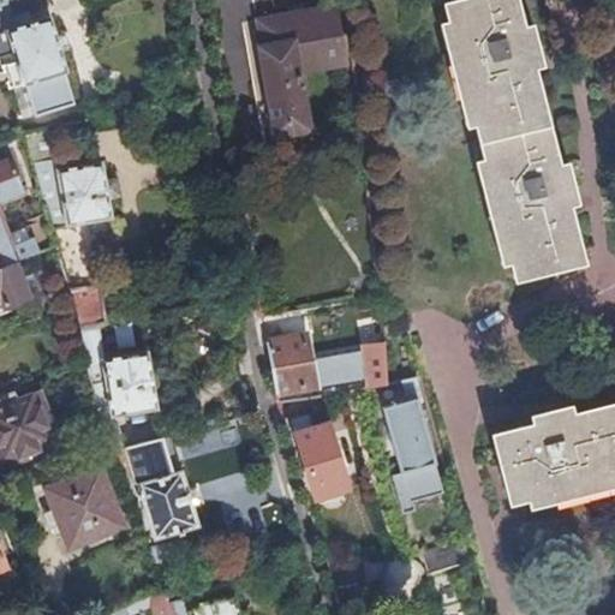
[(0,0),(0,57),(13,53),(16,61),(7,64),(15,88),(27,84),(36,115),(73,103),(64,72),(67,71),(52,16),(17,27),(12,15),(46,1),(45,0),(0,0)]
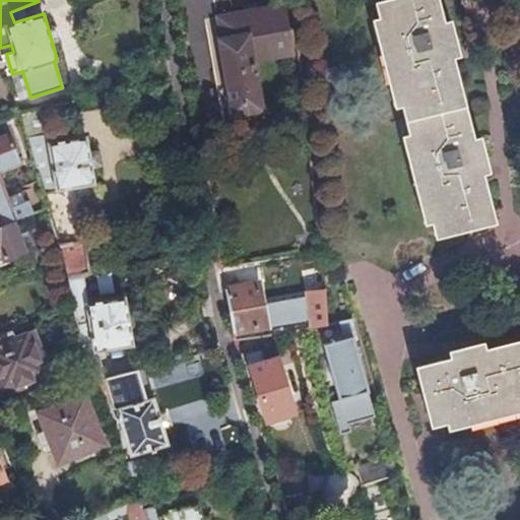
[(379,0),(375,1),(433,232),(492,216),(479,169),(450,51),(437,0),(379,0)]
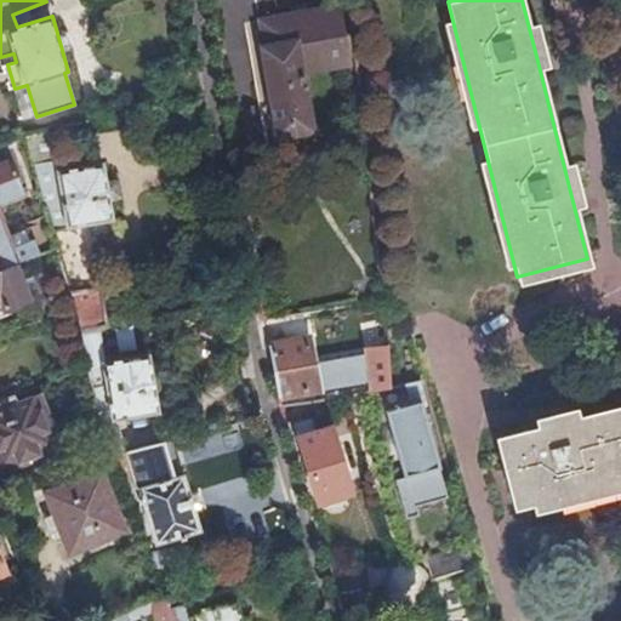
[(261,49),(277,140),(313,135),(302,77),(349,68),(339,9),(258,22),(263,49),(261,49)]
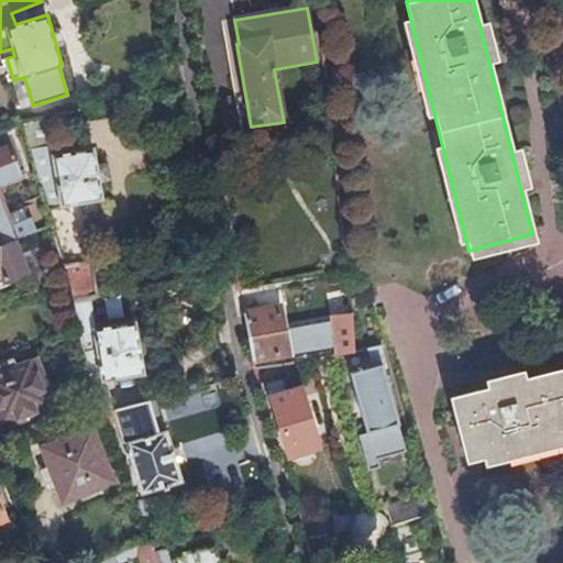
[(31,119),(22,122),(47,210),(103,199),(94,147),(63,153),(52,114),(31,119)]
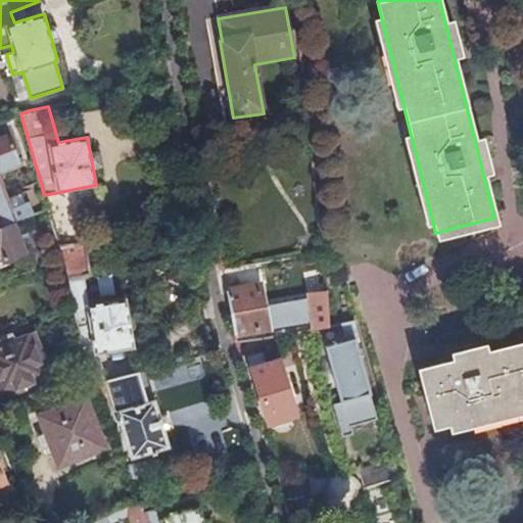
[(0,229),(13,224),(33,216),(26,197),(8,204),(0,184),(0,170),(20,162),(8,130),(0,132),(0,229)]
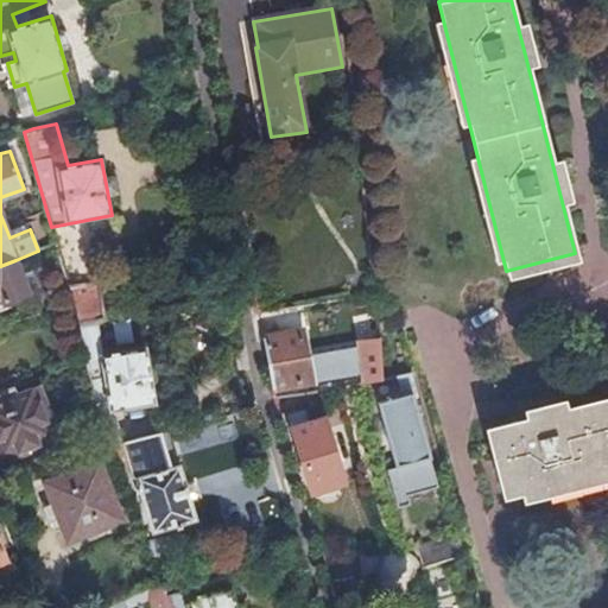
[(65,263),(83,261),(82,240),(63,242),(65,263)]
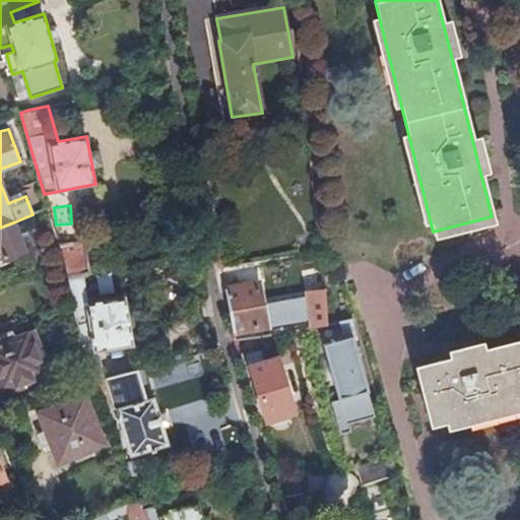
[(0,228),(0,256),(2,256),(4,260),(25,252),(13,222),(0,228)]
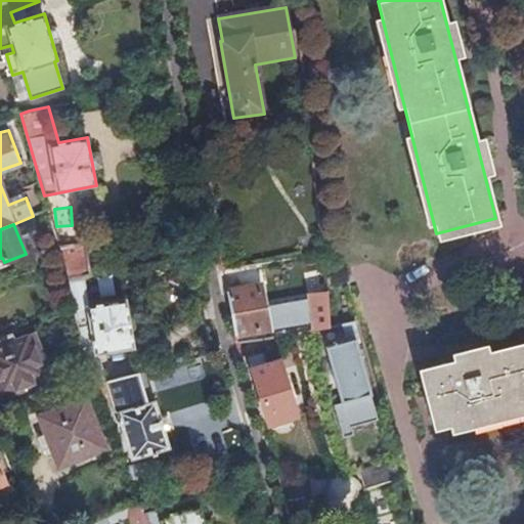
[(86,243),(59,246),(63,259),(67,278),(81,276),(89,275),(86,243)]
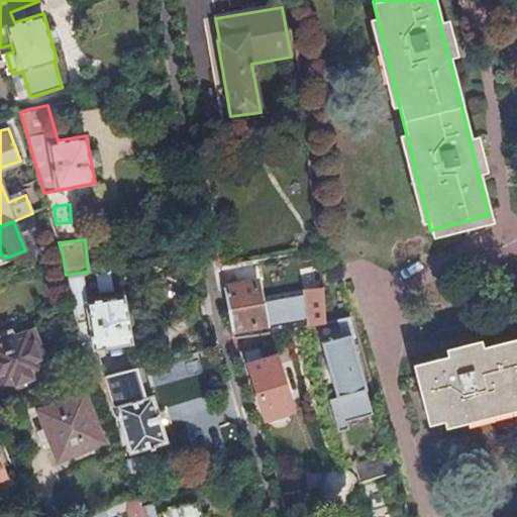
[(66,275),(73,306),(76,324),(89,321),(93,350),(131,342),(122,296),(85,302),(80,273),(66,275)]
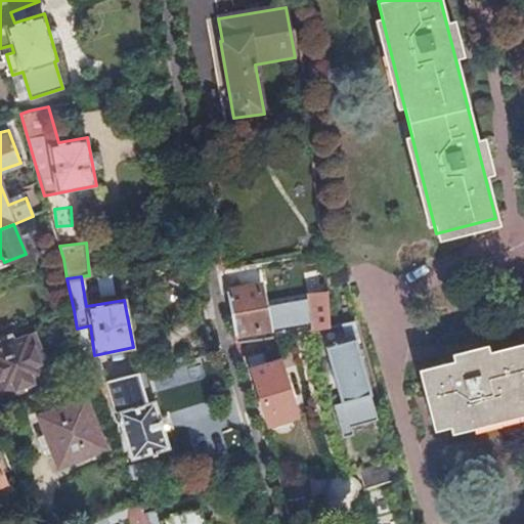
[(260,287),(227,294),(235,337),(267,330),(264,309),(260,287)]
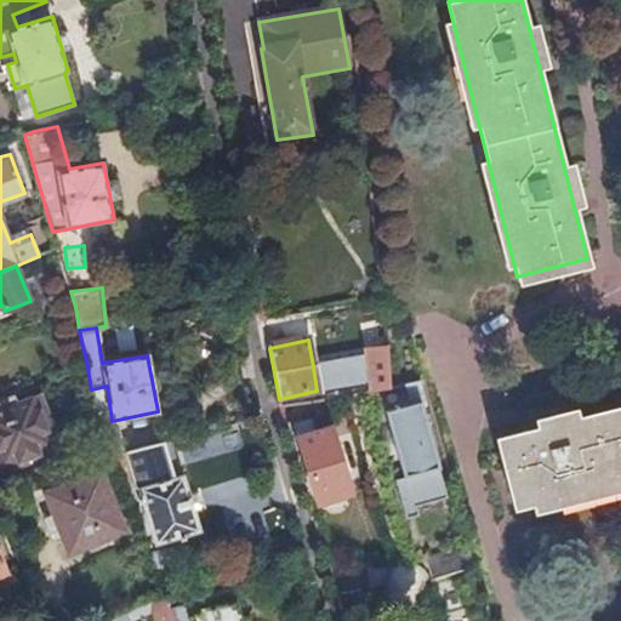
[(387,345),(366,347),(368,355),(370,381),(371,392),(391,388),(387,345)]
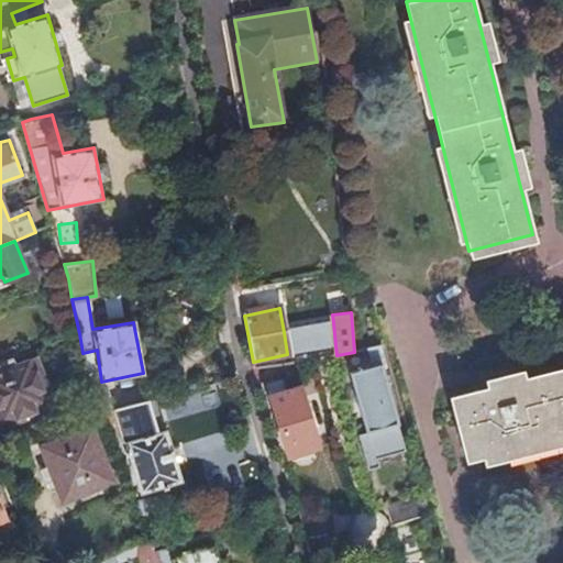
[(333,322),(284,332),(287,354),(335,345),(333,322)]
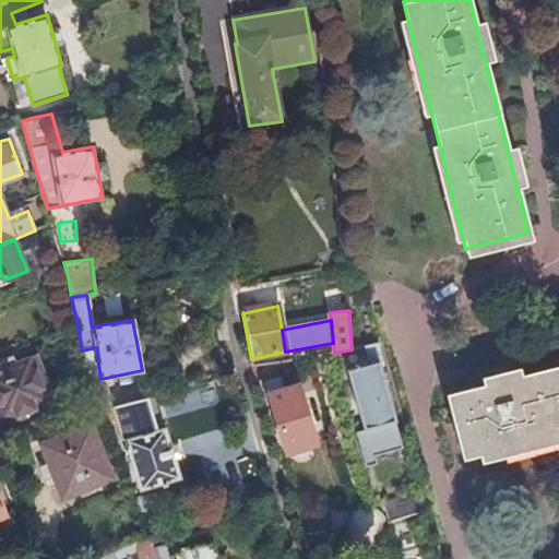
[(379,363),(383,360),(379,344),(366,346),(371,364),(348,370),(365,429),(356,432),(366,466),(377,464),(375,455),(402,448),(395,420),(379,363)]
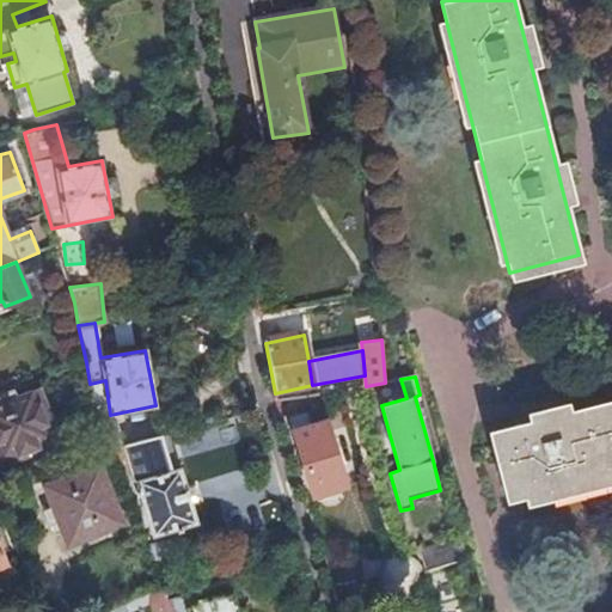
[(90,384),(98,423),(104,438),(108,445),(108,448),(122,444),(110,415),(105,380),(90,384)]
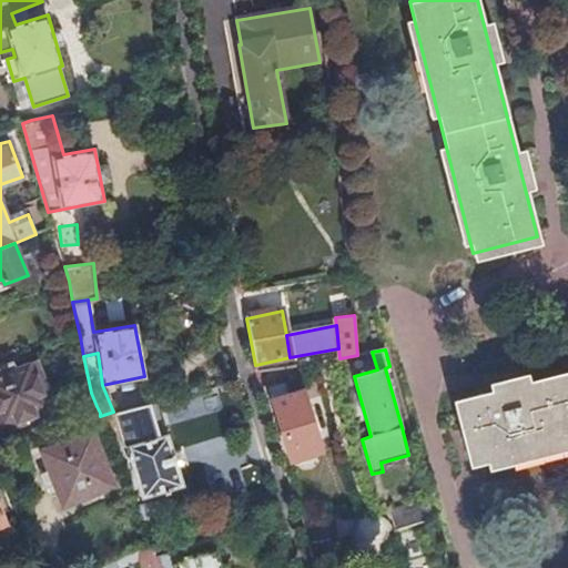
[(34,362),(16,369),(12,363),(0,367),(0,433),(53,411),(34,362)]
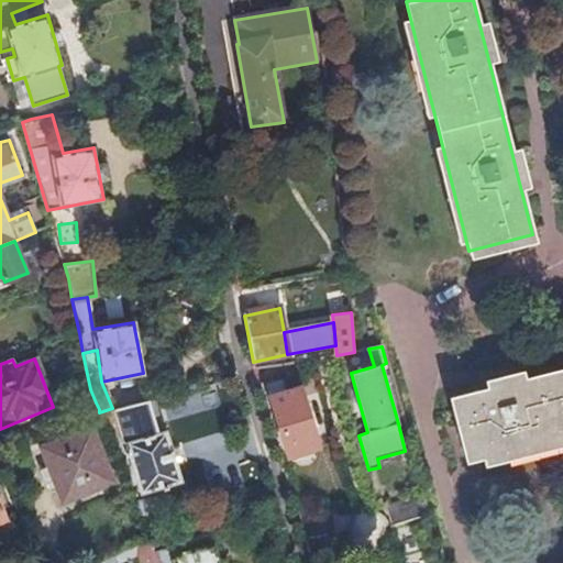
[(448,398),(465,463),(562,435),(562,367),(506,383),(448,398)]
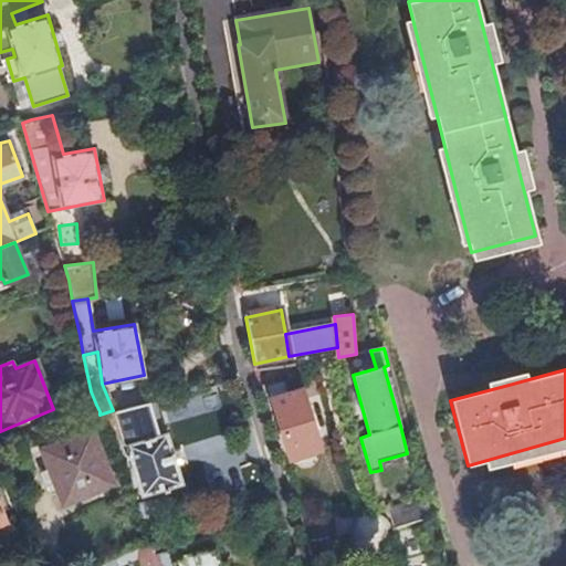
[(269,387),(290,460),(321,450),(303,390),(286,396),(282,383),(269,387)]
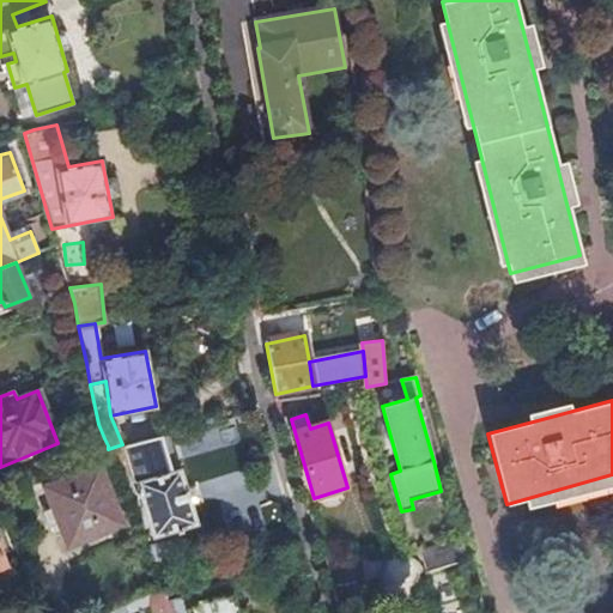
[(108,445),(104,438),(49,460),(54,473),(103,454),(101,449),(108,445)]
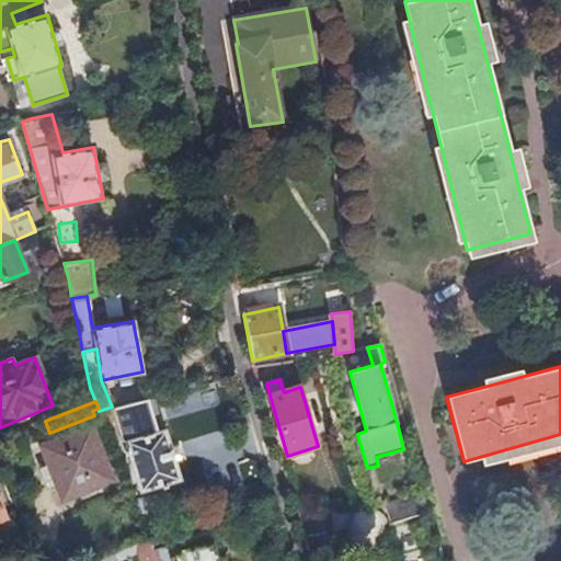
[(99,411),(98,411),(103,423),(122,419),(118,405),(112,407),(99,411)]
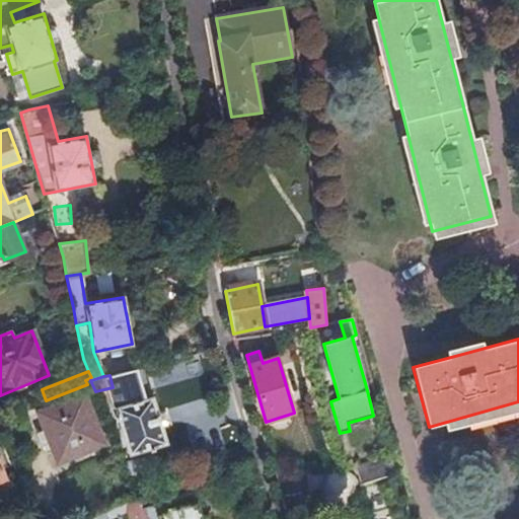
[(116,410),(130,455),(167,443),(153,396),(150,397),(149,392),(148,389),(146,387),(143,385),(140,384),(136,385),(114,391),(118,409),(116,410)]
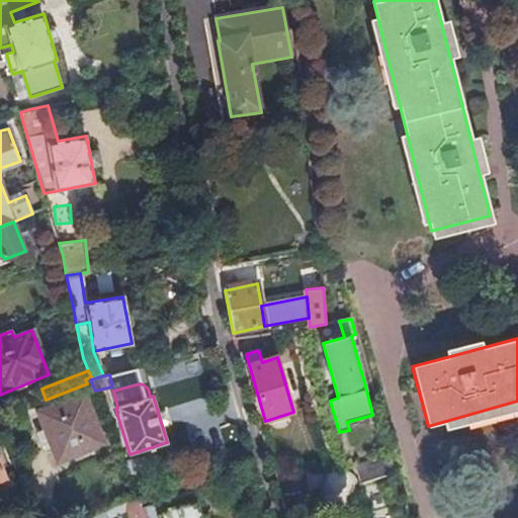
[(85,395),(38,413),(59,462),(104,444),(85,395)]
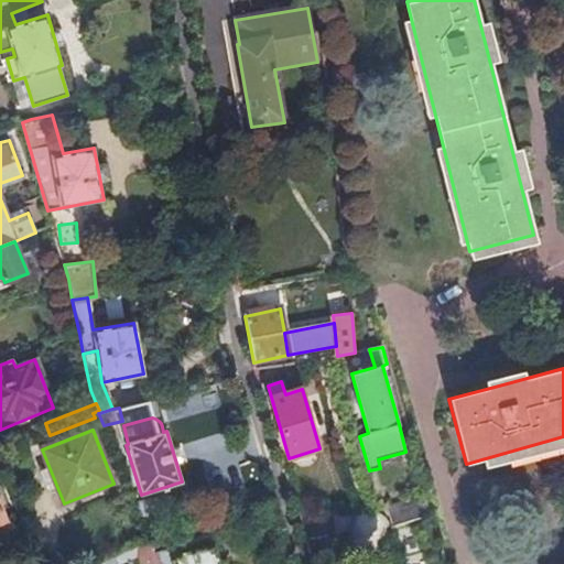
[(424,495),(386,507),(393,528),(430,517),(424,495)]
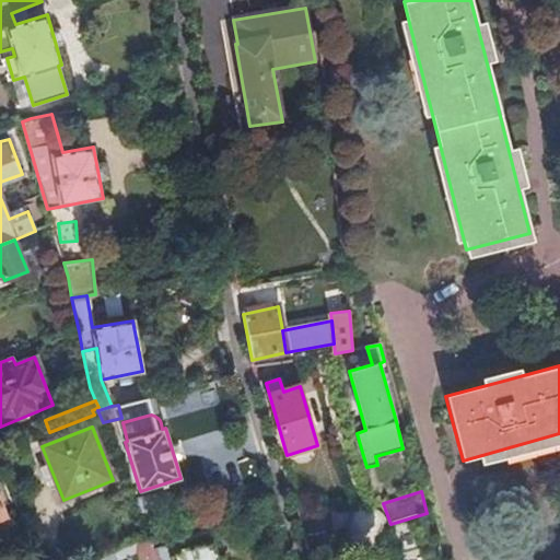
[(135,502),(139,515),(140,514),(165,509),(166,508),(163,494),(135,502)]
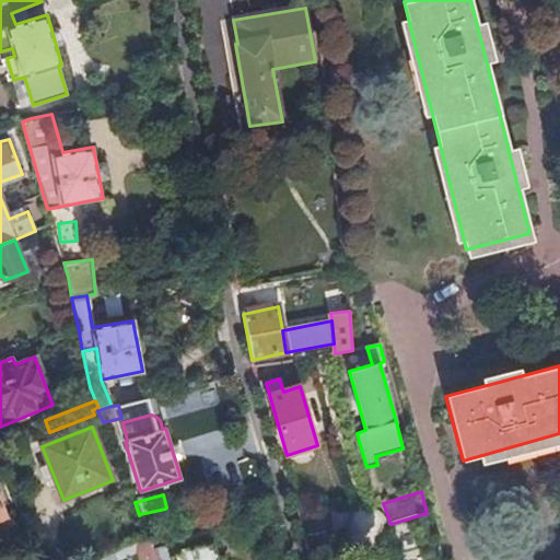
[(165,509),(140,514),(149,537),(154,549),(163,547),(155,524),(165,509)]
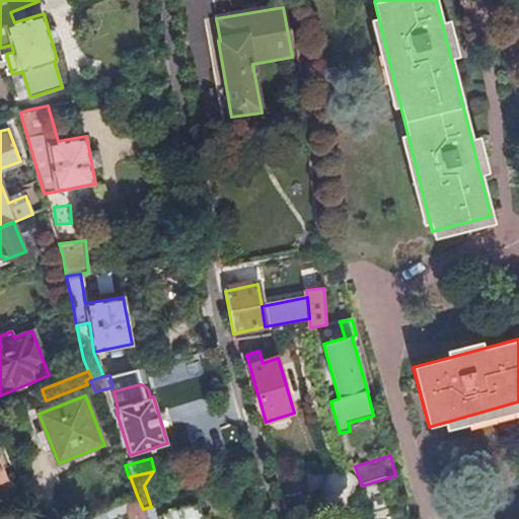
[(306,474),(276,482),(281,500),(310,492),(306,474)]
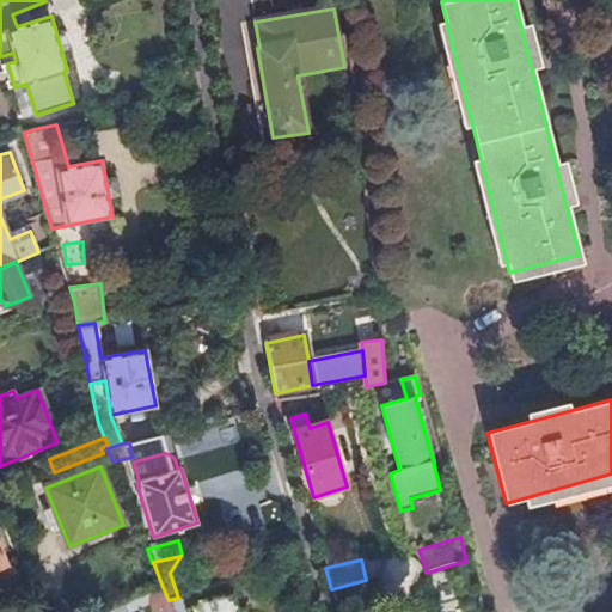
[(130,611),(150,603),(153,611),(172,611),(169,600),(163,587),(108,611),(130,611)]
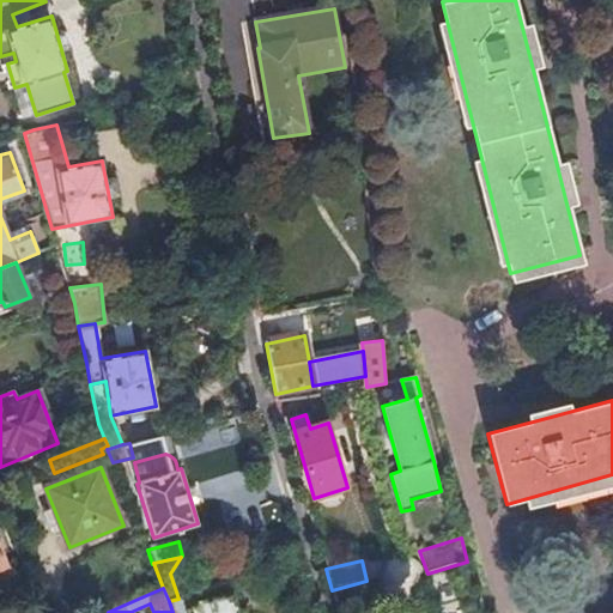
[(178,599),(169,601),(173,612),(236,612),(232,593),(189,604),(187,596),(178,599)]
